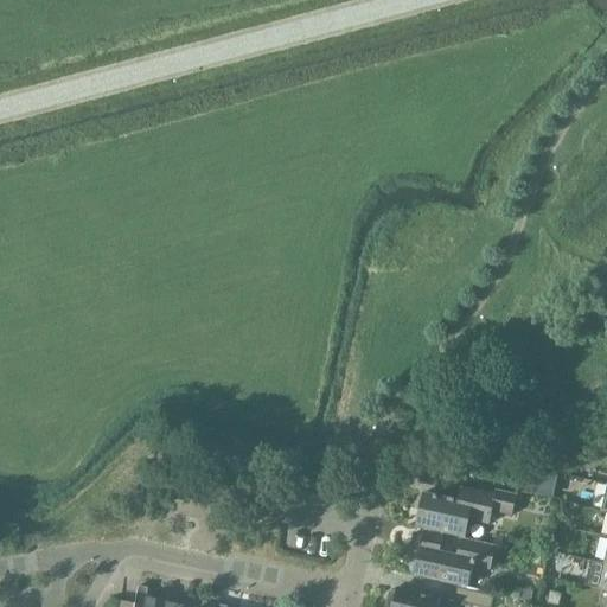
[(415,529),(465,540),(470,521),(490,525),(492,512),(512,517),(518,496),(497,491),(496,496),(461,489),(459,502),(423,494),(415,529)]
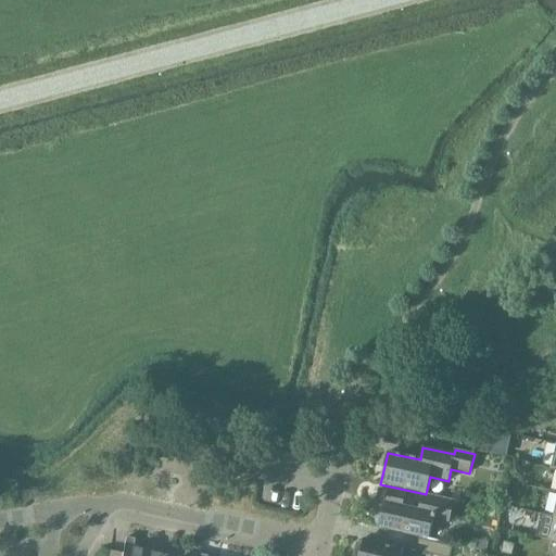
[(428,495),(425,513),(407,508),(412,491),(390,487),(386,503),(391,505),(389,512),(383,510),(379,512),(375,517),(377,525),(380,527),(380,528),(428,540),(432,518),(449,522),(453,501),(428,495)]
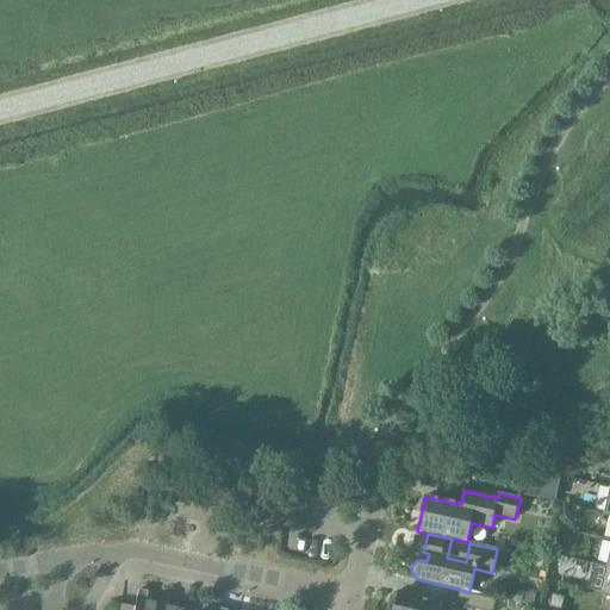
[(117,609),(160,609),(162,603),(145,599),(147,593),(137,591),(134,608),(119,604),(117,609)]
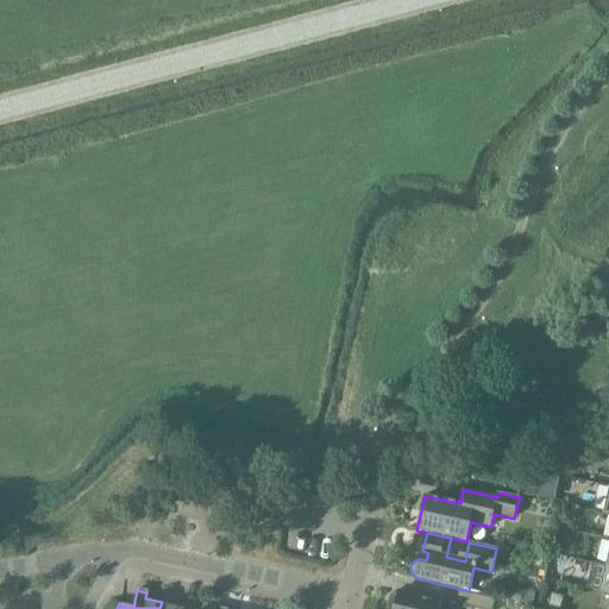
[(456,604),(475,608),(483,608),(487,597),(459,591),(456,604)]
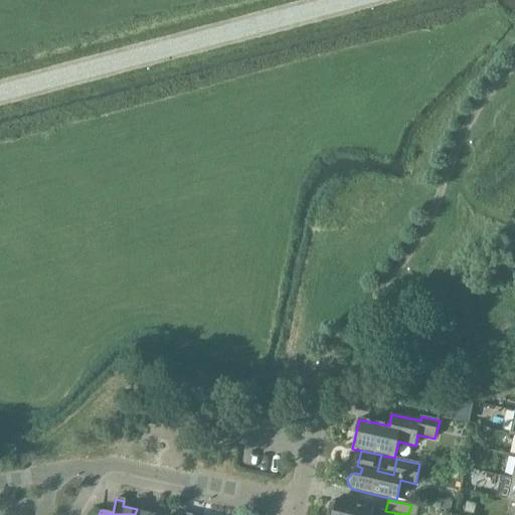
[(371,514),(373,509),(337,501),(336,504),(330,502),(327,514),(371,514)]
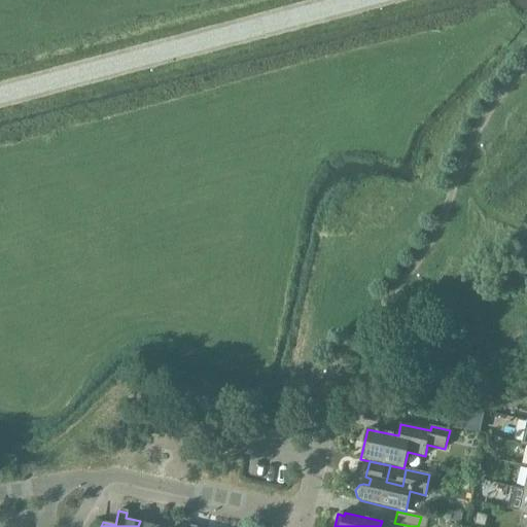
[(475,525),(484,526),(485,526),(488,517),(478,514),(475,525)]
